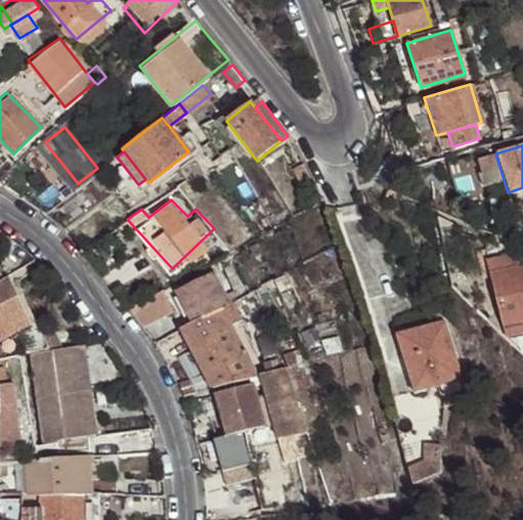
[(522,317),(522,261),(519,249),(503,242),(507,254),(479,262),(499,326),(522,317)]
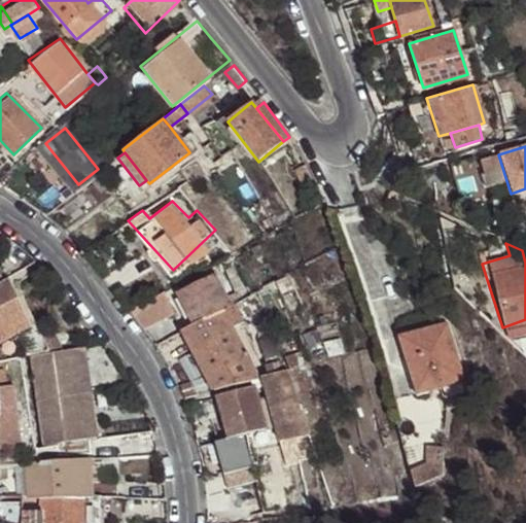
[(232,301),(241,297),(220,267),(184,285),(203,318),(232,301)]
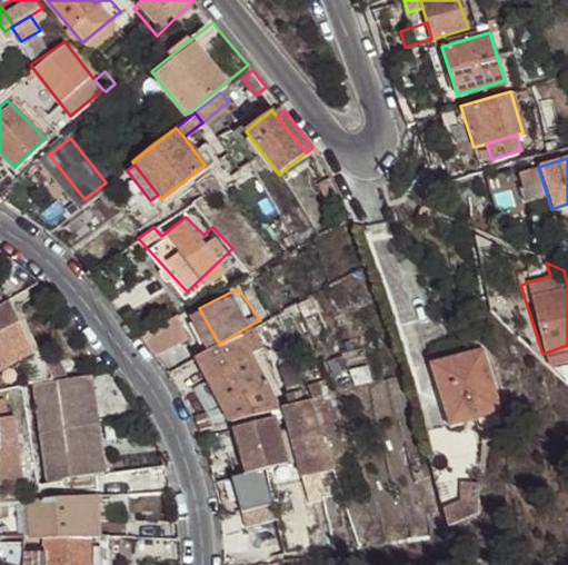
[(0,356),(25,344),(3,304),(0,305),(0,356)]
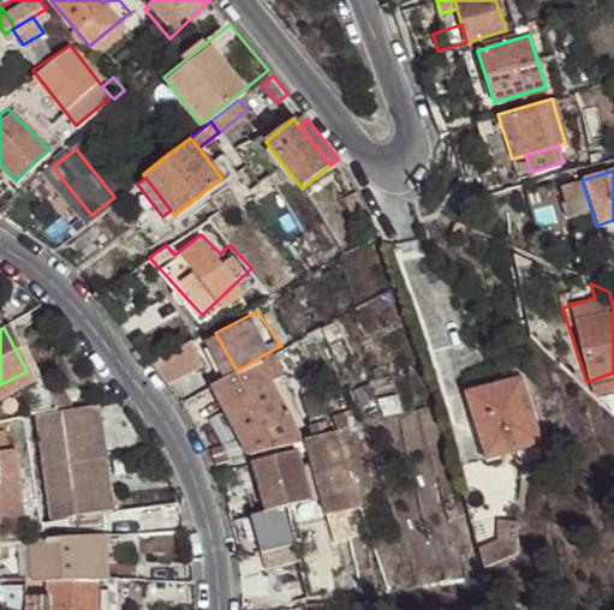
[(177,375),(179,377),(212,358),(198,334),(159,358),(177,375)]
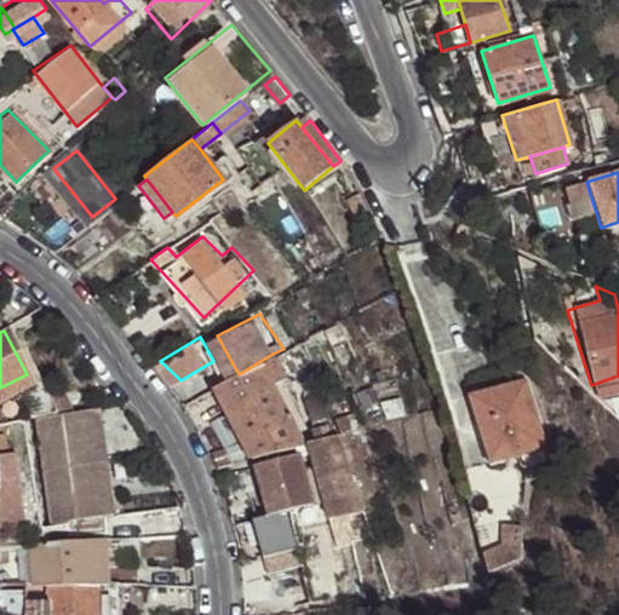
[(314,365),(299,339),(284,349),(297,374),(314,365)]
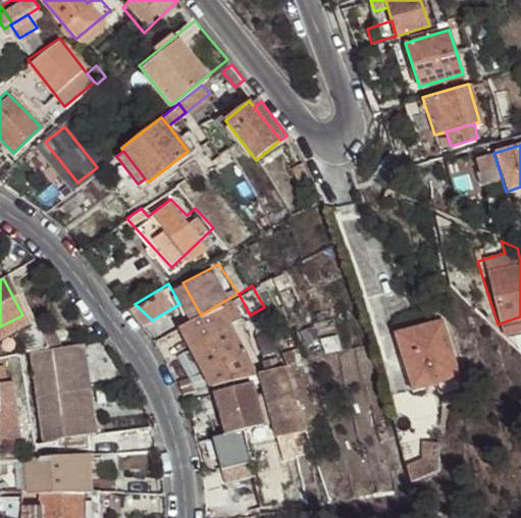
[(253,371),(229,298),(201,315),(190,320),(210,382),(253,371)]
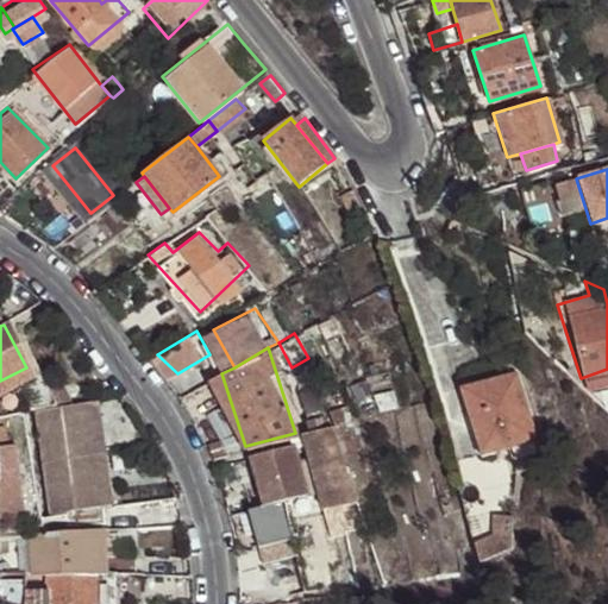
[(472,413),(484,454),(539,439),(520,370),(459,388),(467,415),(472,413)]
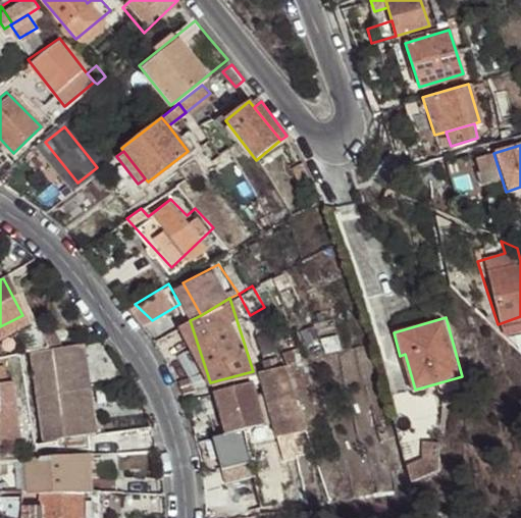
[(50,344),(55,343),(61,342),(51,322),(41,327),(50,344)]
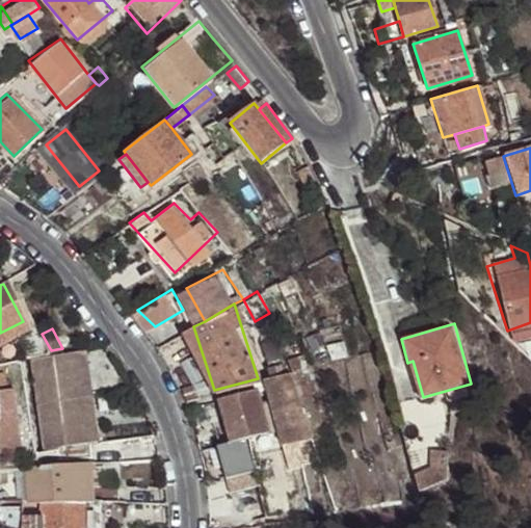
[(190,339),(186,331),(168,341),(170,350),(190,339)]
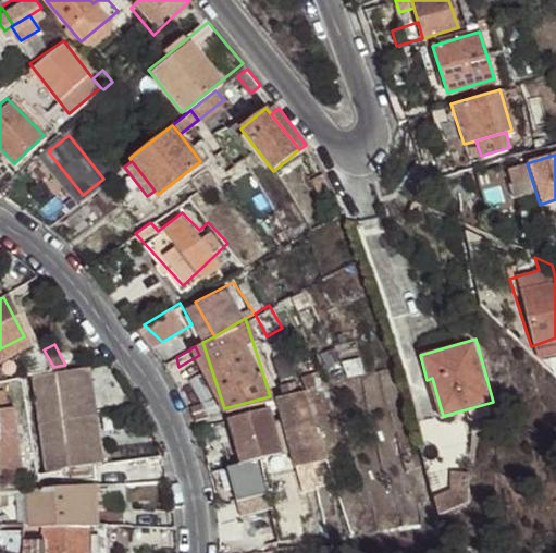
[(334,368),(338,376),(347,371),(343,364),(334,368)]
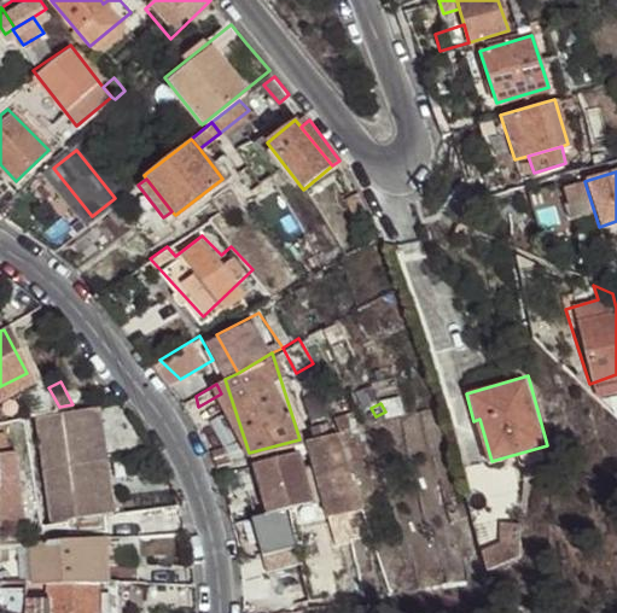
[(46,416),(65,518),(104,512),(85,408),(67,412),(46,416)]
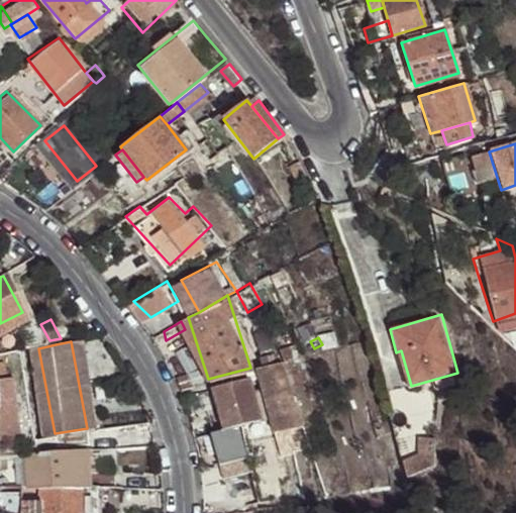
[(31,343),(18,346),(25,388),(39,386),(31,343)]
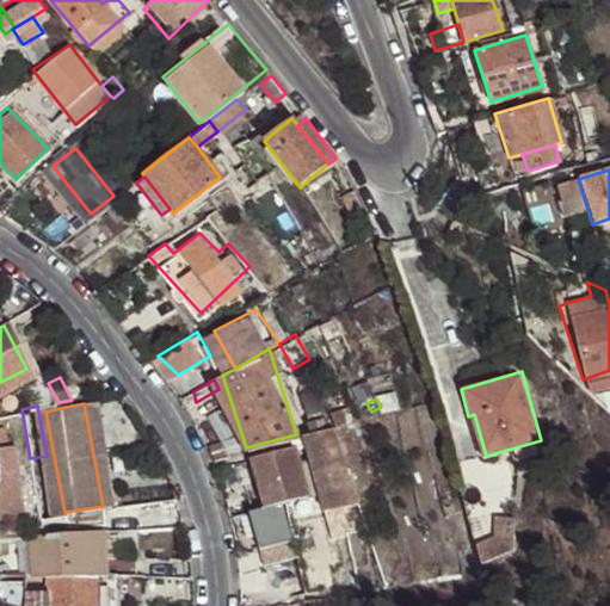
[(480,457),(486,456),(474,414),(468,416),(480,457)]
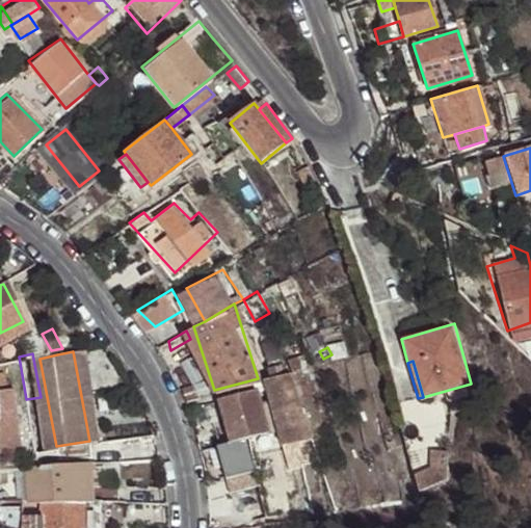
[(310,432),(290,374),(265,384),(270,399),(282,434),(284,442),(310,432)]
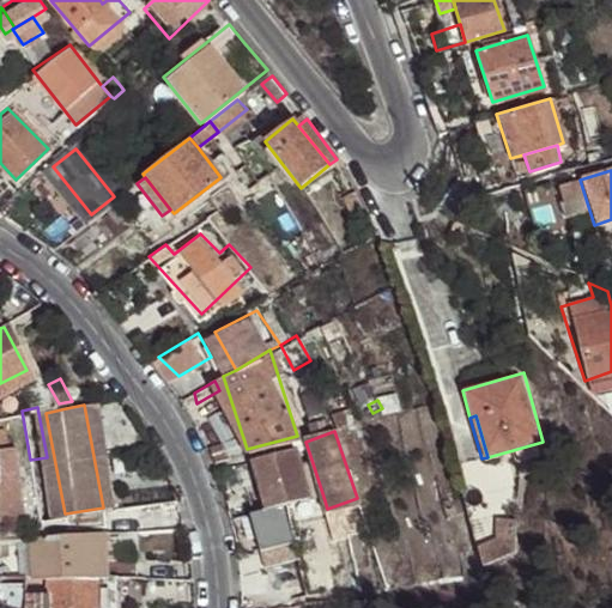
[(6,443),(0,444),(0,516),(17,514),(6,443)]
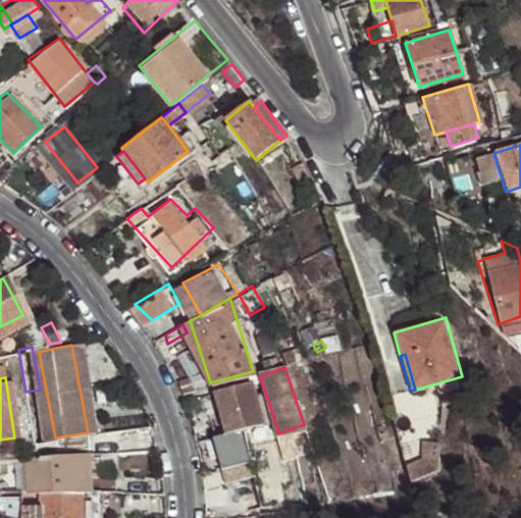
[(213,392),(226,432),(264,420),(255,395),(250,379),(213,392)]
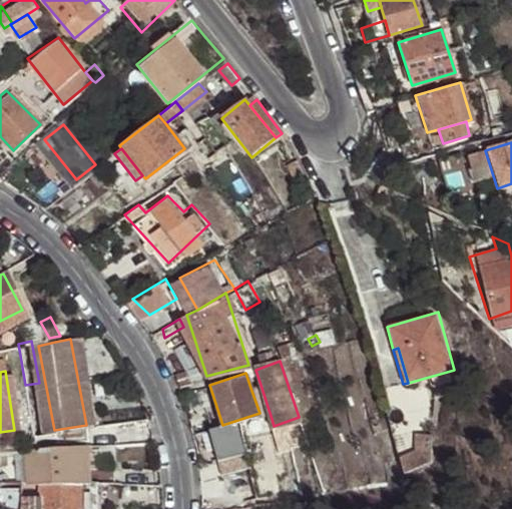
[(250,388),(260,413),(262,422),(272,419),(261,385),(250,388)]
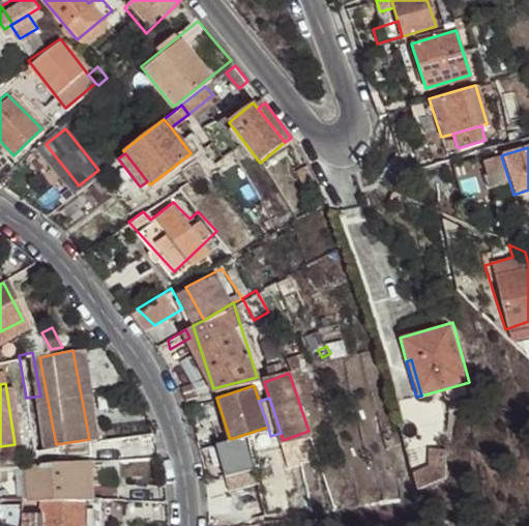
[(231,445),(237,466),(260,460),(253,437),(231,445)]
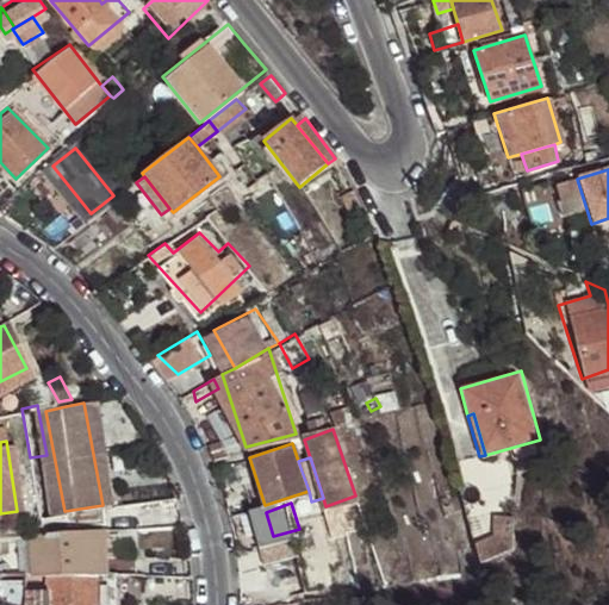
[(493,535),(472,544),(476,560),(511,544),(511,515),(495,515),(493,535)]
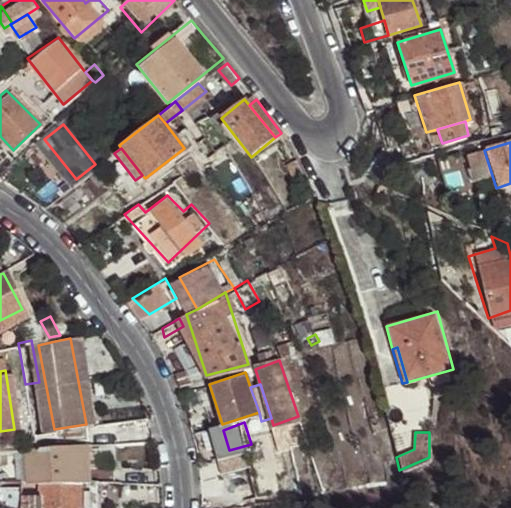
[(40,447),(40,480),(77,481),(79,444),(40,447)]
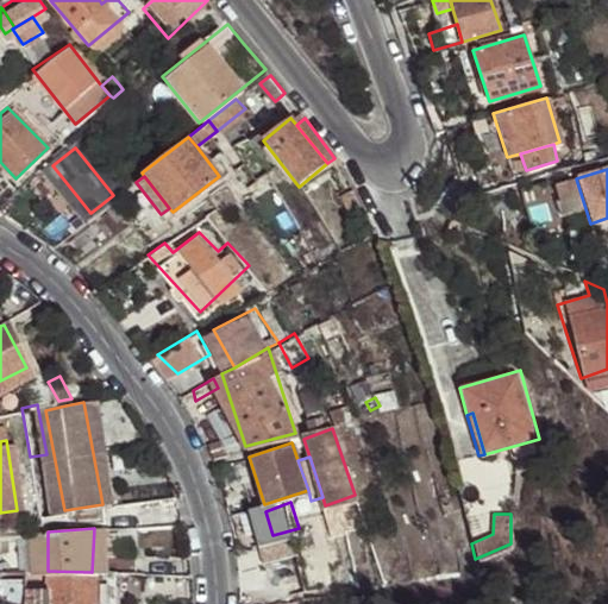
[(94,528),(92,572),(98,572),(102,572),(104,553),(104,528),(94,528)]
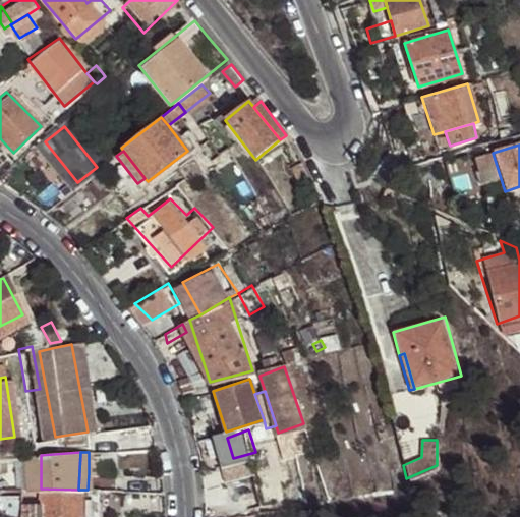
[(11,458),(13,489),(41,489),(41,455),(11,458)]
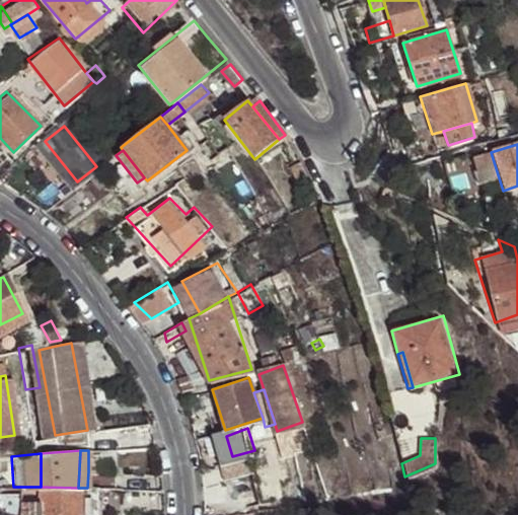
[(88,471),(87,488),(100,488),(115,488),(114,470),(88,471)]
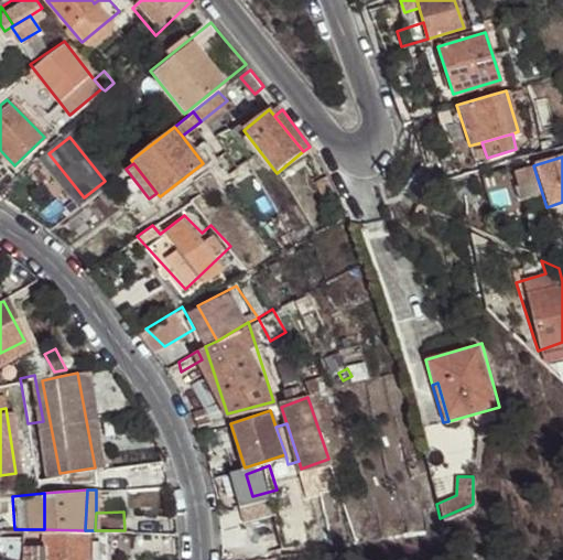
[(44,529),(40,559),(87,559),(89,547),(90,530),(85,530),(44,529)]
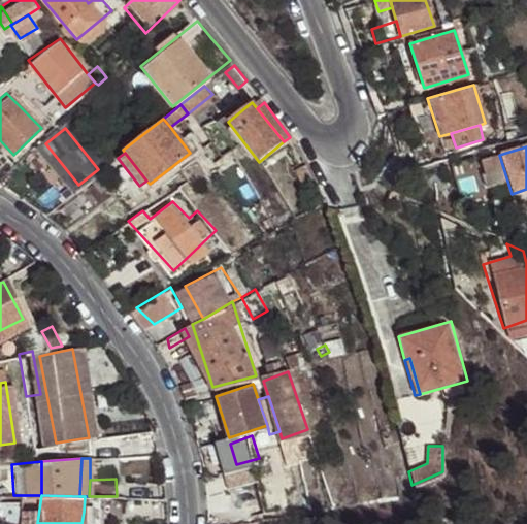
[(84,512),(81,523),(100,523),(102,496),(89,496),(85,496),(84,512)]
